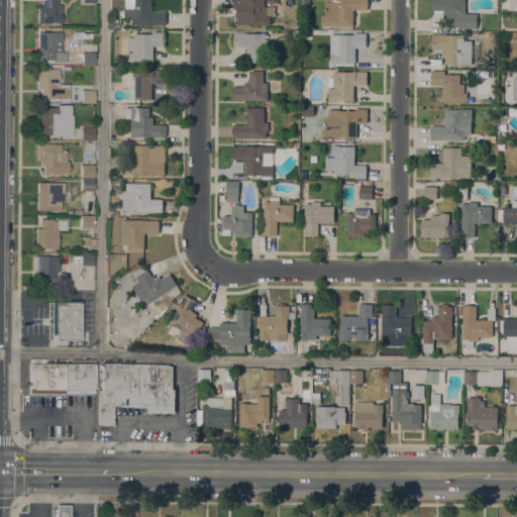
[(57,0),(57,5),(60,5),(60,8),(61,8),(62,23),(37,23),(37,5),(40,5),(40,1),(43,1),(43,0),(57,0)]
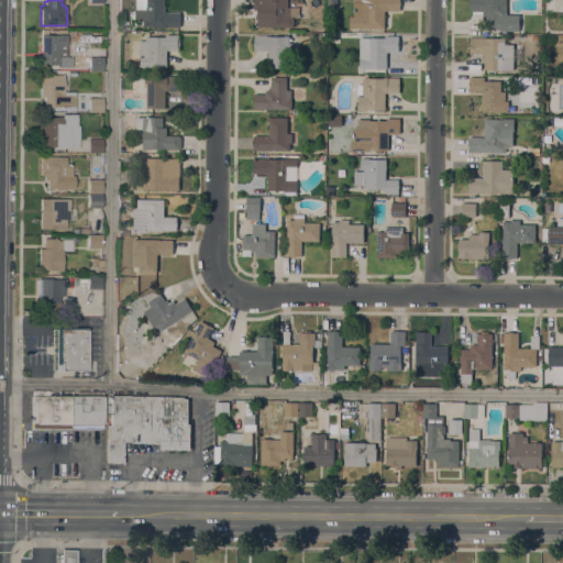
[(180,12),(180,26),(143,26),(144,20),(134,20),(134,9),(136,9),(136,0),(165,0),(165,11),(180,12)]
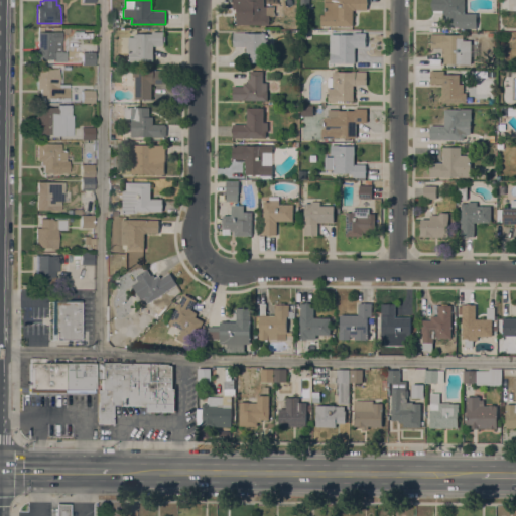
[(234,9),(234,0),(264,0),(264,6),(274,6),(274,16),(269,16),(269,25),(236,24),(237,9),(234,9)]
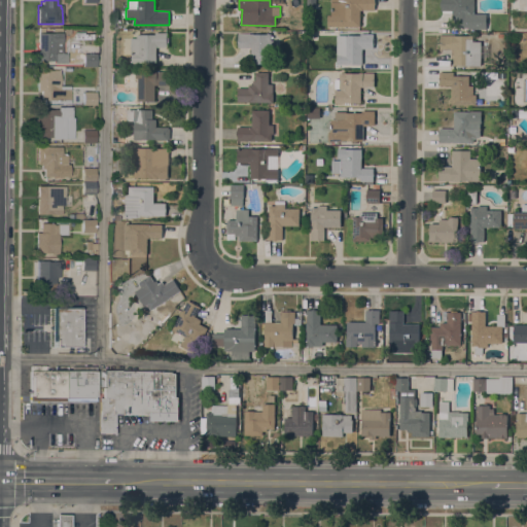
[(307,8),(307,0),(315,0),(316,8),(307,8)]
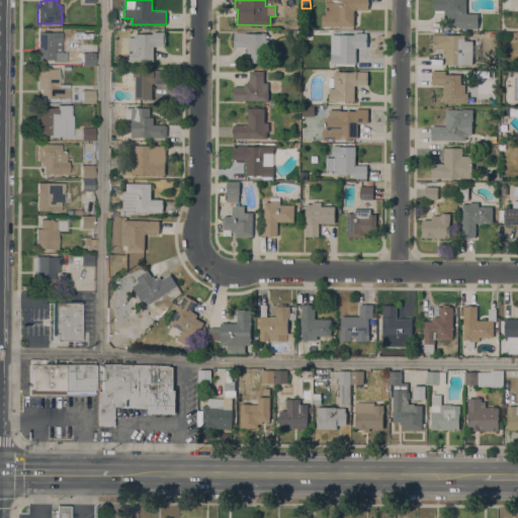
[(354,26),(322,26),(322,15),(326,15),(326,3),(325,3),(325,0),(368,0),(368,9),(354,9),(354,26)]
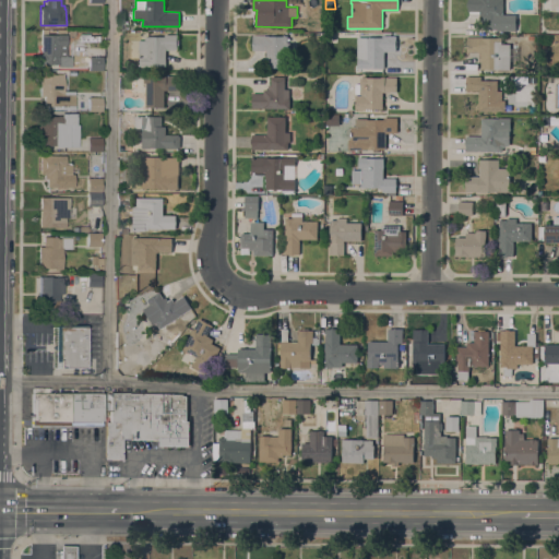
[(503,0),(503,14),(515,14),(515,31),(496,31),(496,28),(484,28),(484,19),(479,19),(479,11),(468,11),(468,0),(503,0)]
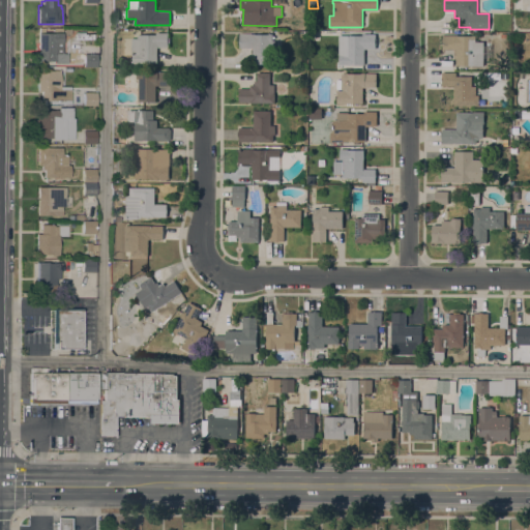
[(45,33),(53,33),(53,28),(62,28),(62,42),(63,42),(62,54),(67,54),(67,63),(55,63),(55,62),(38,61),(38,42),(37,42),(37,33),(39,33),(39,27),(45,28),(45,33)]
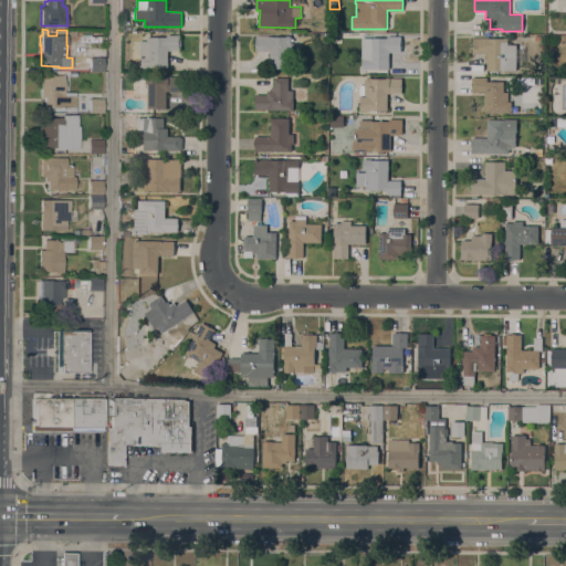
[(168,50),(168,66),(150,66),(150,67),(142,67),(142,58),(140,58),(140,41),(147,41),(147,38),(149,38),(149,37),(167,37),(167,34),(179,34),(179,39),(181,39),(181,45),(179,45),(179,50),(168,50)]
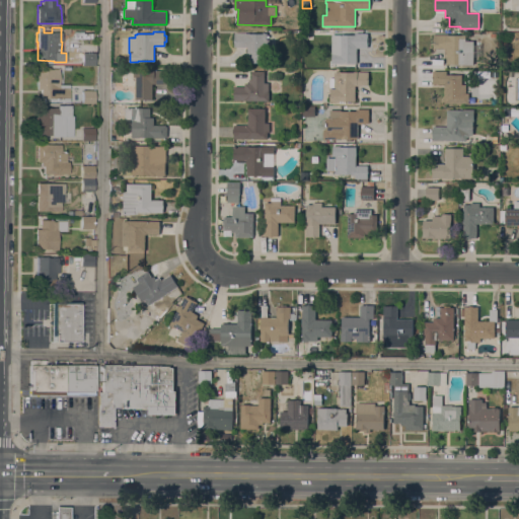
[(248,32),(248,33),(267,33),(267,40),(269,40),(269,49),(265,49),(265,62),(247,62),(247,47),(246,47),(234,47),(234,32),(248,32)]
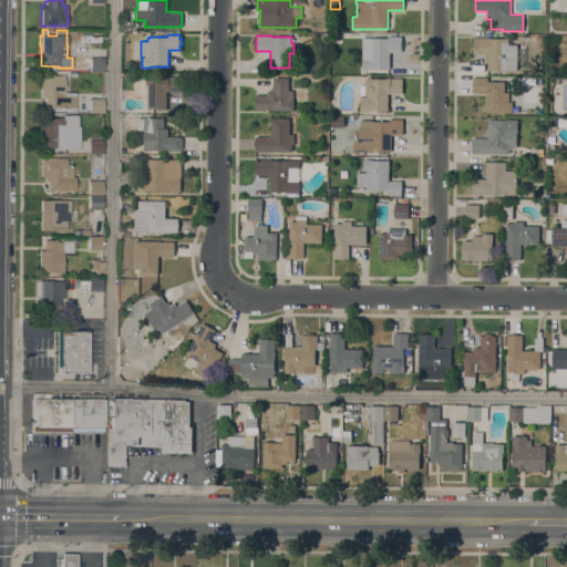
[(390,69),(372,69),(363,69),(363,59),(366,59),(366,39),(371,39),(371,38),(388,38),(388,37),(401,37),(401,41),(402,41),(402,48),(401,48),(401,52),(390,52),(390,69)]
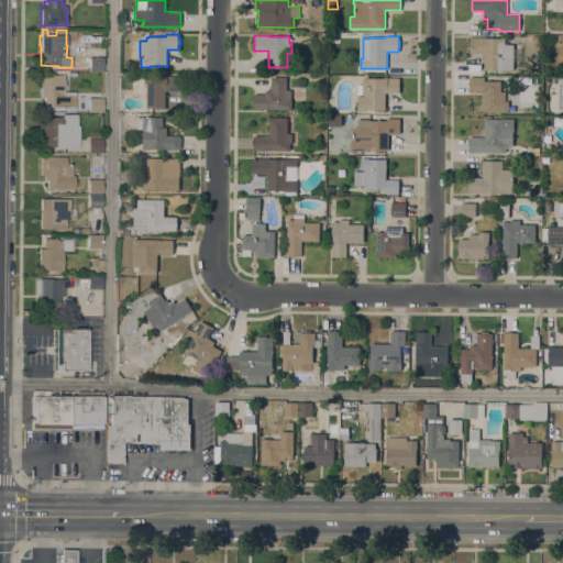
[(514,69),(484,69),(484,52),(470,52),(470,36),(486,36),(486,37),(505,37),(505,44),(514,44),(514,69)]
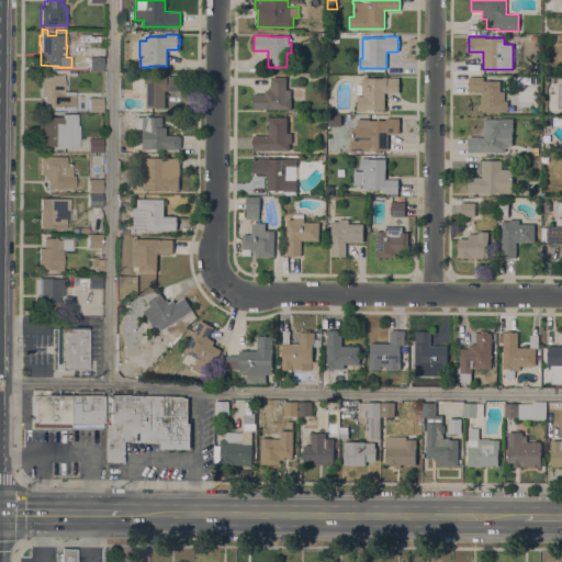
[(102,57),(102,71),(89,71),(89,57),(102,57)]
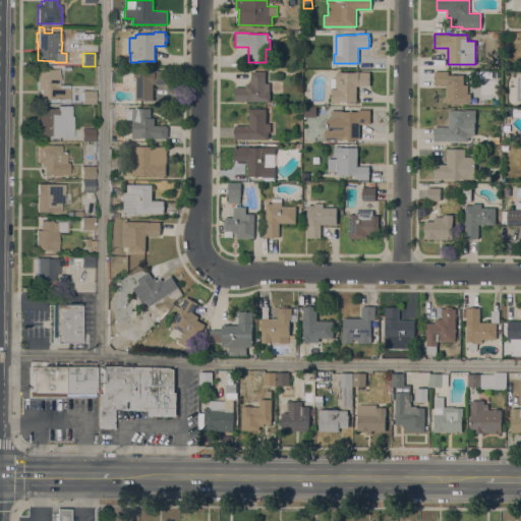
[(58,69),(58,85),(69,85),(69,103),(60,103),(60,99),(41,99),(41,90),(37,90),(37,69),(58,69)]
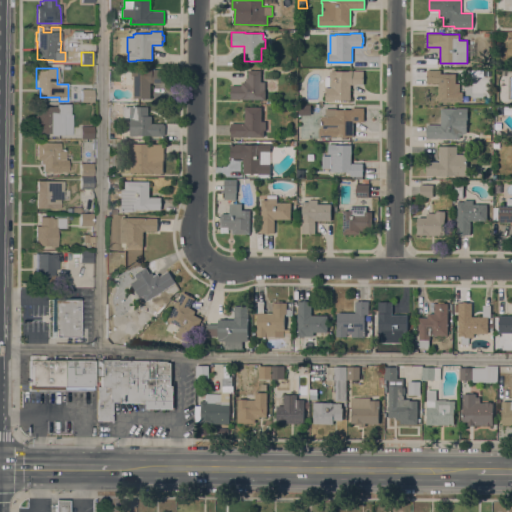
[(152,70),(152,77),(164,77),(163,83),(151,82),(151,97),(145,97),(145,95),(133,95),(134,84),(120,84),(120,80),(112,80),(113,74),(120,75),(120,69),(152,70)]
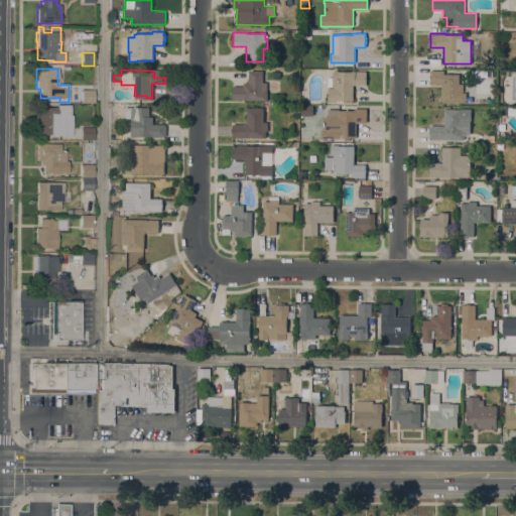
[(442,84),(429,83),(430,70),(444,70),(443,74),(459,74),(459,84),(463,84),(463,93),(467,93),(466,103),(441,103),(442,84)]
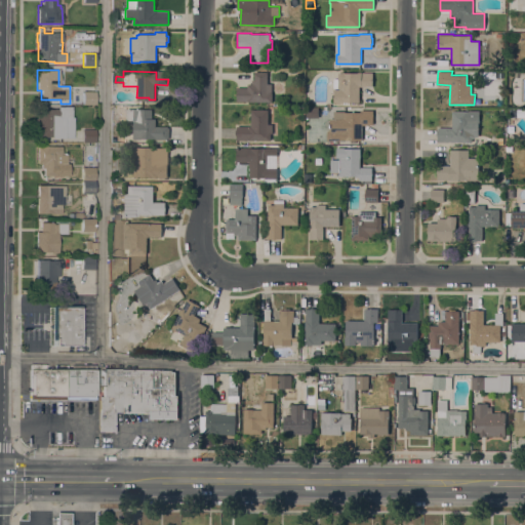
[(237,87),(247,87),(247,83),(251,83),(251,80),(254,80),(254,72),(268,72),(268,83),(272,83),(272,92),(272,102),(247,102),(237,102),(237,87)]
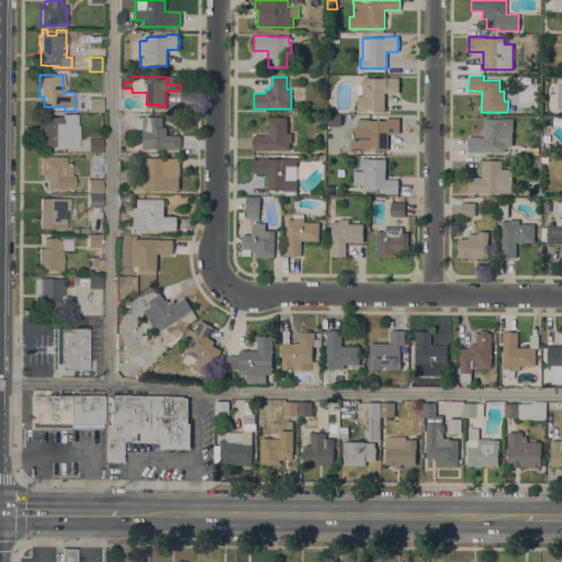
[(386,92),(384,92),(384,109),(368,109),(368,110),(357,110),(357,96),(361,96),(361,93),(357,93),(357,83),(361,83),(361,78),(364,78),(364,77),(368,77),(368,78),(383,78),(383,77),(398,77),(398,92),(386,92)]
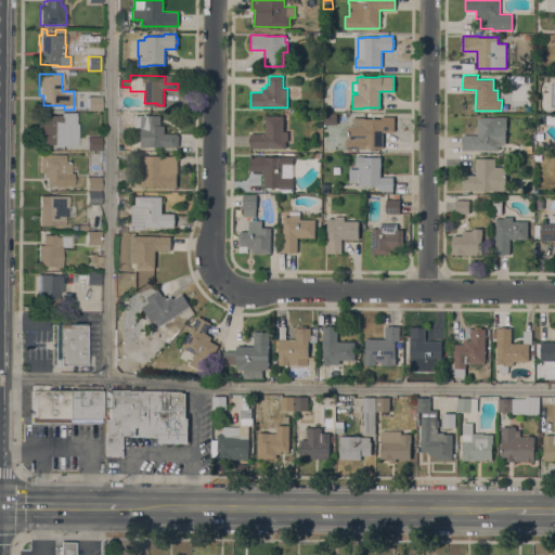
[(102,97),(101,111),(87,111),(87,97),(102,97)]
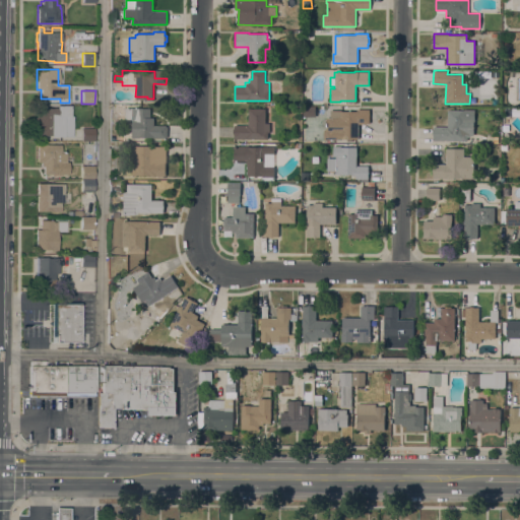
[(72,137),(51,137),(51,135),(41,135),(41,136),(37,136),(37,108),(57,108),(57,106),(70,106),(70,116),(72,116),(72,137)]
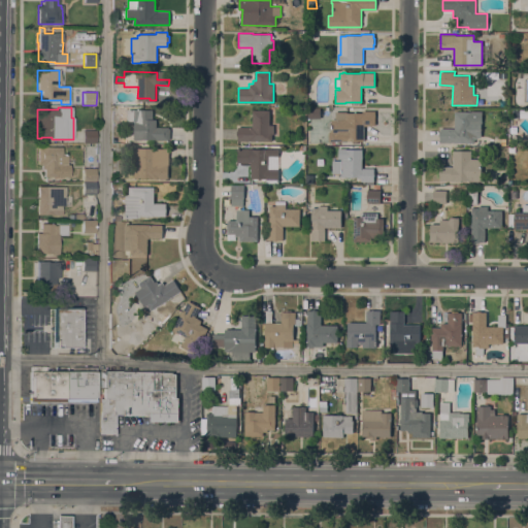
[(306,118),(306,108),(321,108),(321,118),(306,118)]
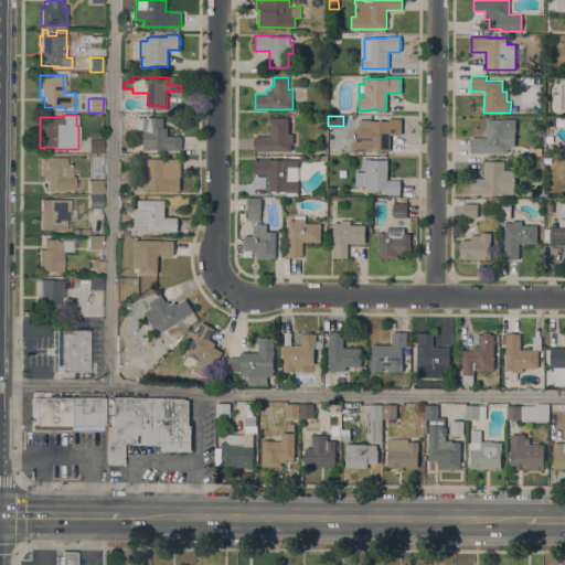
[(163,117),(163,127),(168,128),(168,136),(180,136),(180,137),(182,137),(182,149),(151,149),(151,150),(144,149),(144,129),(136,129),(137,117),(163,117)]
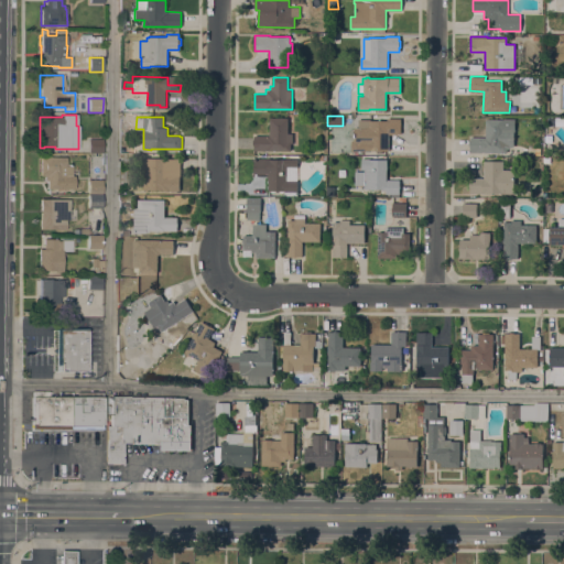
[(288,118),(288,133),(293,133),(293,143),(291,143),(291,150),(255,150),(255,136),(270,136),(270,117),(288,118)]
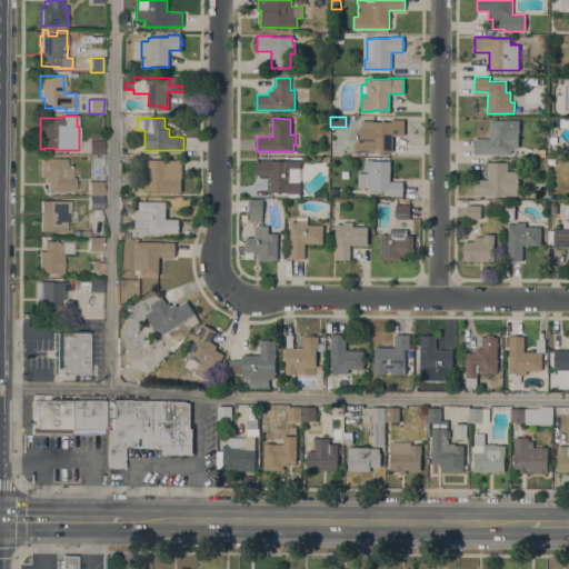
[(392,151),(375,151),(375,152),(355,152),(355,141),(356,141),(356,128),(361,128),(361,120),(375,120),(375,121),(390,121),(390,119),(405,119),(405,135),(392,135),(392,151)]
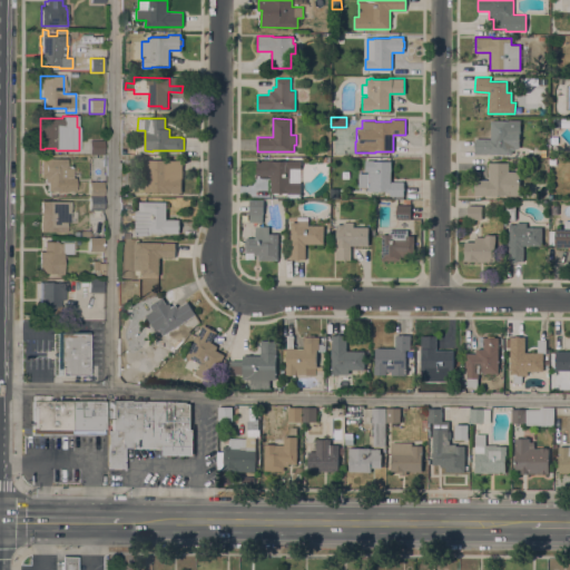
[(475,154),(475,138),(490,138),(491,120),(509,120),(509,119),(521,120),(520,133),(519,148),(516,148),(516,150),(512,149),(512,154),(475,154)]
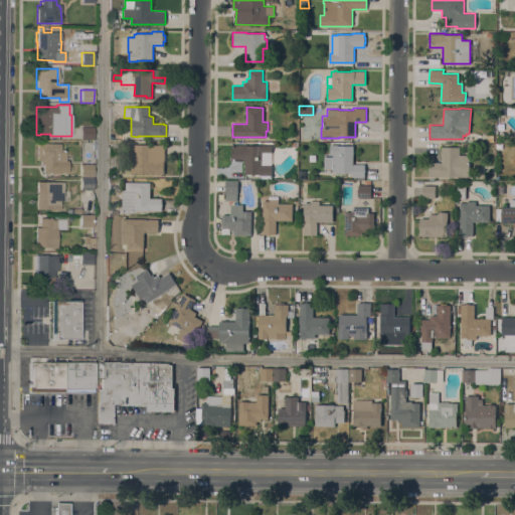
[(94,127),(94,140),(80,140),(80,127),(94,127)]
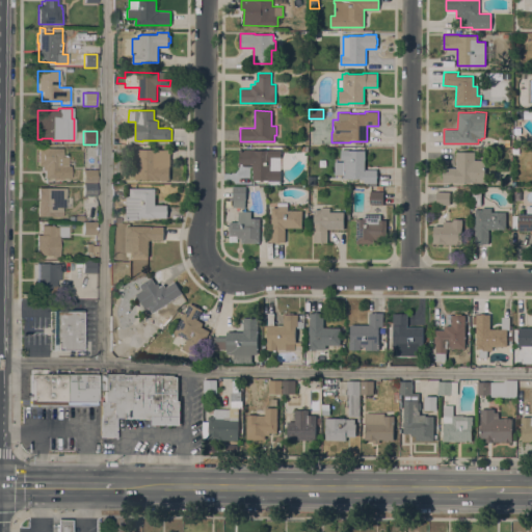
[(44,170),(42,170),(42,166),(36,166),(37,148),(61,148),(61,156),(68,156),(68,166),(70,166),(70,179),(44,178),(44,170)]
